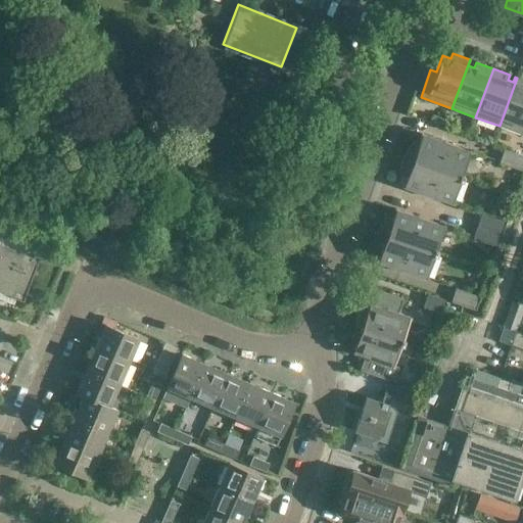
[(522,80),(517,78),(500,126),(522,135),(522,133),(522,80)]
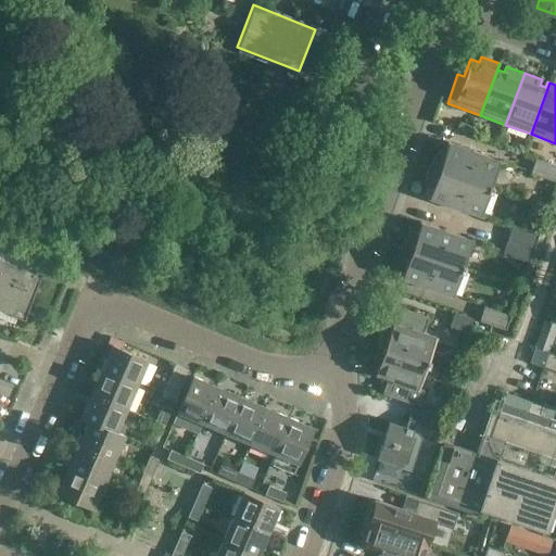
[(456,130),(471,137),(475,128),(458,123),(456,130)]
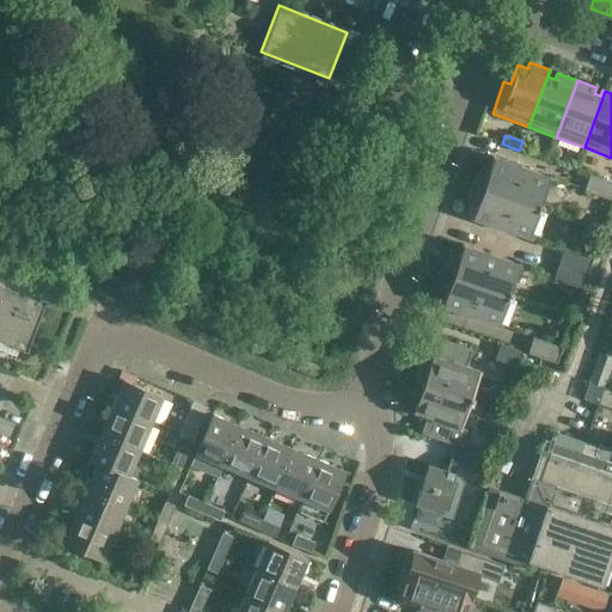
[(472,184),(542,208),(543,203),(542,202),(550,176),(493,157),(489,167),(483,165),(477,175),(472,184)]
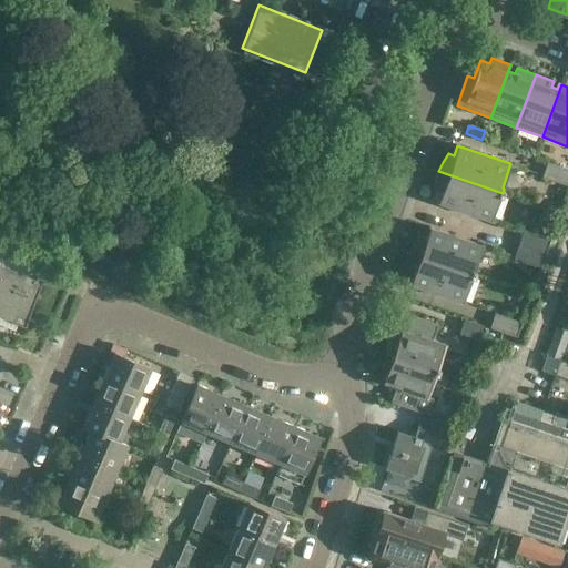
[(541,176),(567,185),(567,169),(547,162),(541,176)]
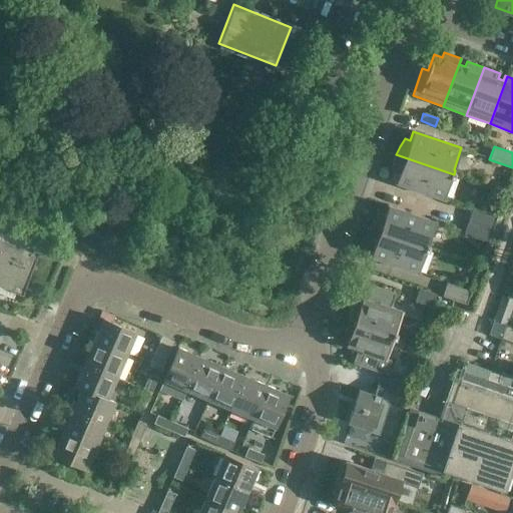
[(454,174),(396,154),(394,162),(394,171),(399,172),(396,182),(444,198),(452,175),(453,176),(454,174)]
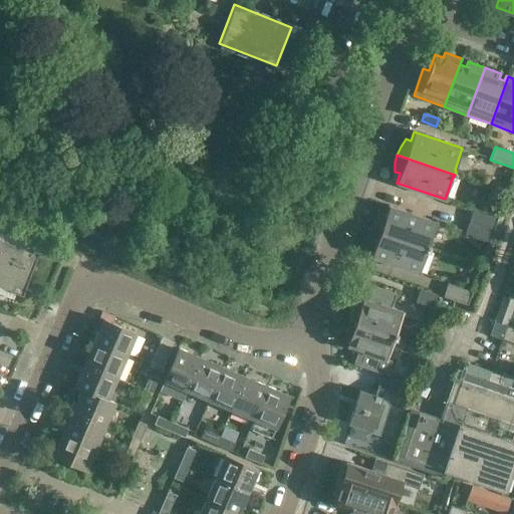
[(371,228),(429,248),(430,245),(429,244),(437,222),(389,205),(386,214),(379,212),(373,223),(371,228)]
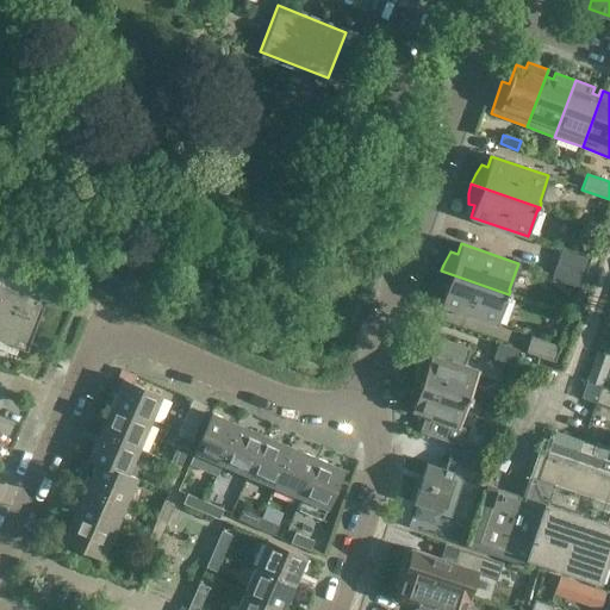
[(556,262),(585,272),(591,256),(562,247),(556,262)]
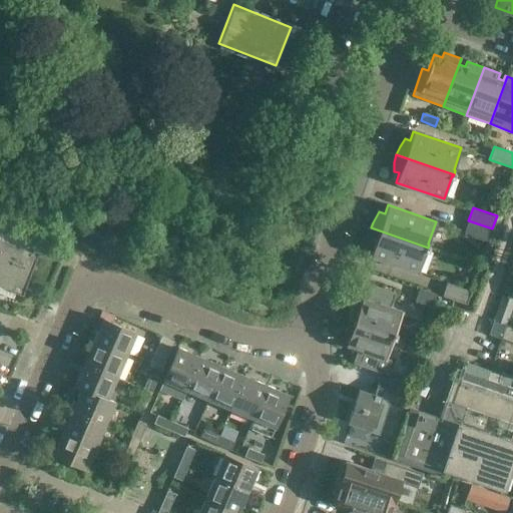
[(492,228),(468,220),(464,232),(488,241),(492,228)]
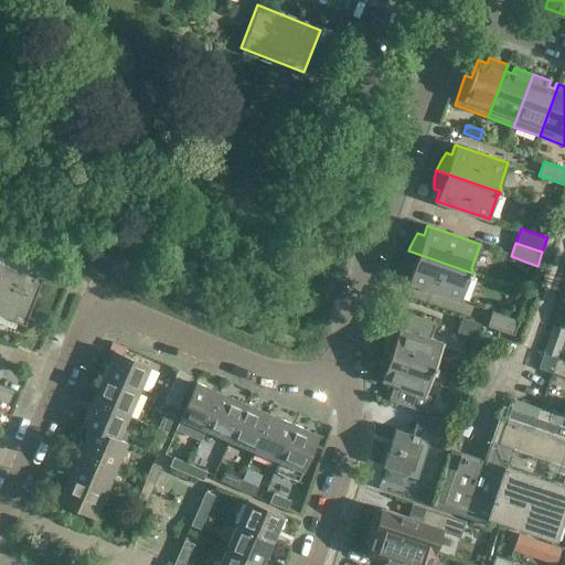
[(471,273),(408,251),(406,257),(405,269),(411,272),(407,281),(460,299),(469,275),(470,276),(471,273)]
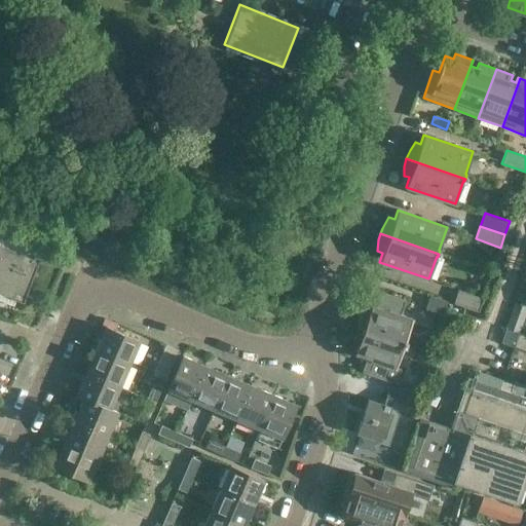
[(0,293),(23,302),(39,259),(0,242),(0,293)]
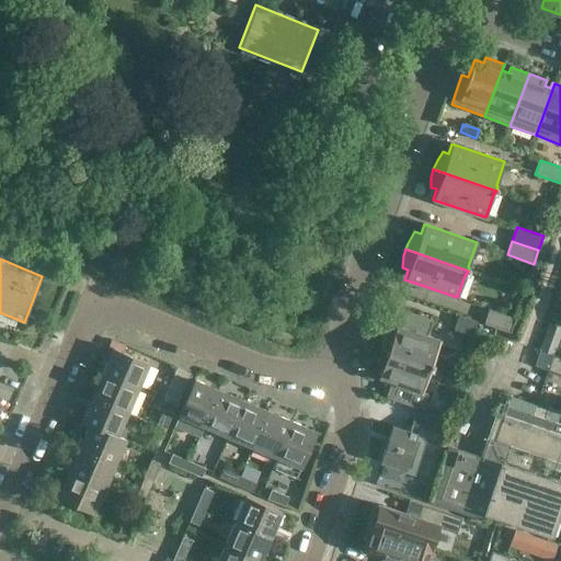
[(381,351),(433,367),(434,364),(432,364),(441,340),(427,335),(433,321),(397,308),(381,351)]
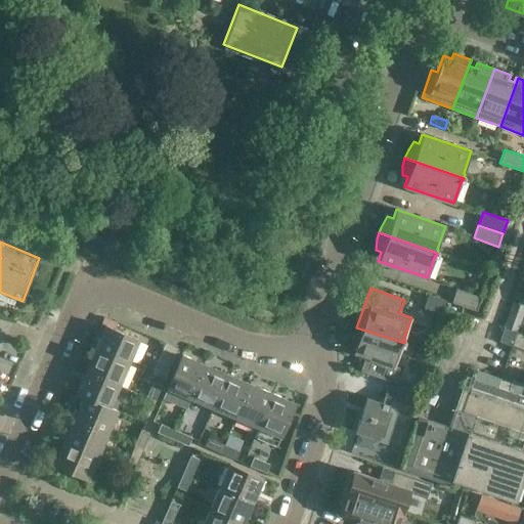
[(451,302),(476,310),(481,297),(456,289),(451,302)]
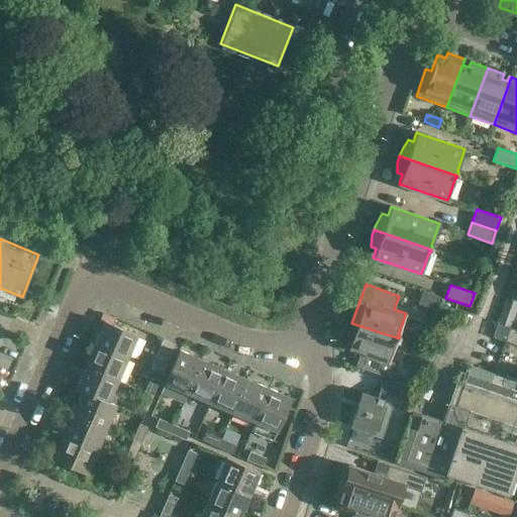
[(423,291),(419,305),(434,310),(439,296),(423,291)]
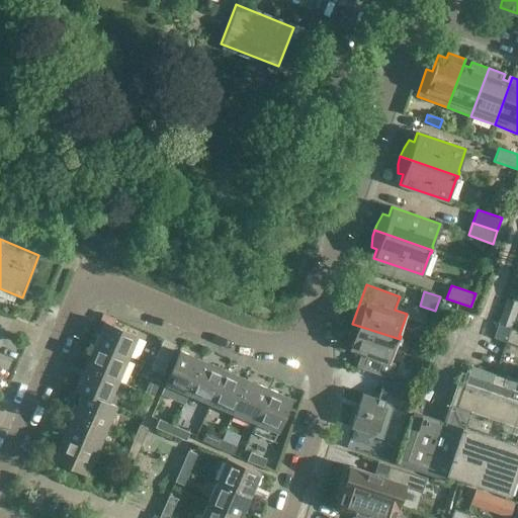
[(497,323),(510,328),(517,307),(517,303),(506,298),(497,323)]
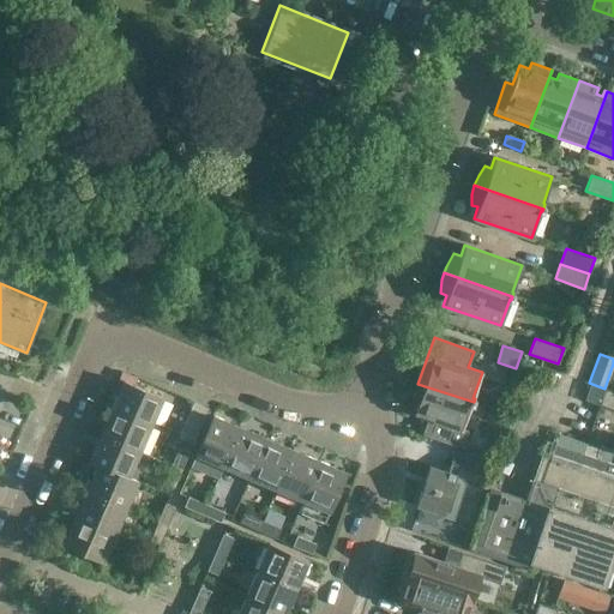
[(112,409),(151,426),(163,399),(124,381),(112,409)]
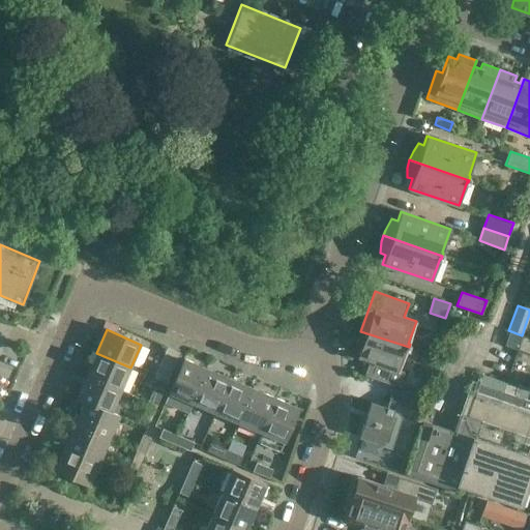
[(409,347),(360,331),(355,347),(360,349),(357,357),(370,361),(364,376),(400,388),(405,372),(400,371),(406,350),(408,350),(409,347)]
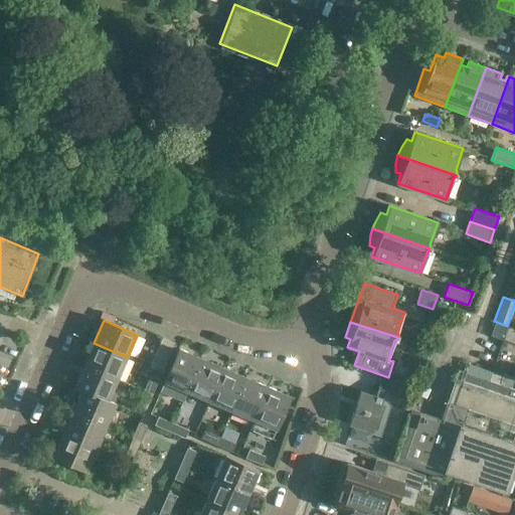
[(503,340),(514,344),(514,329),(507,327),(503,340)]
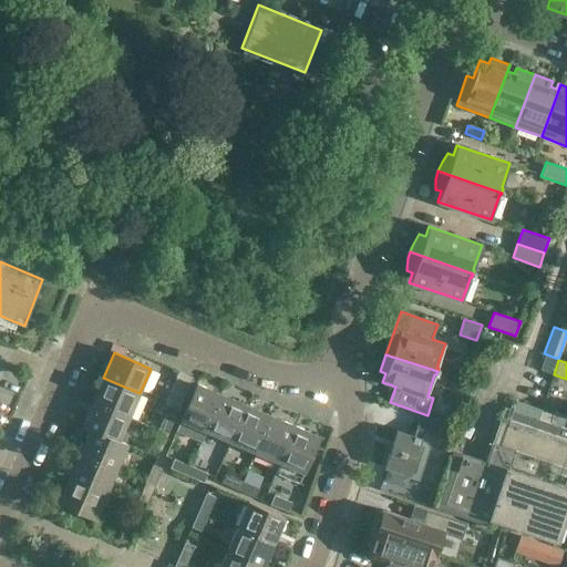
[(140,393),(103,378),(92,402),(129,418),(140,393)]
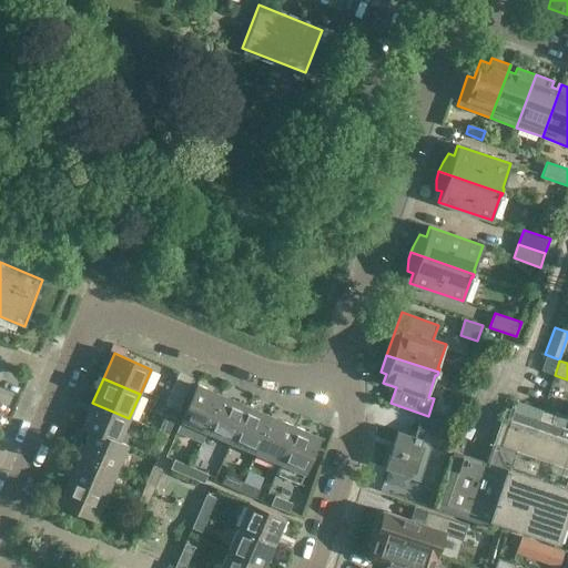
[(165,404),(178,409),(189,385),(176,379),(165,404)]
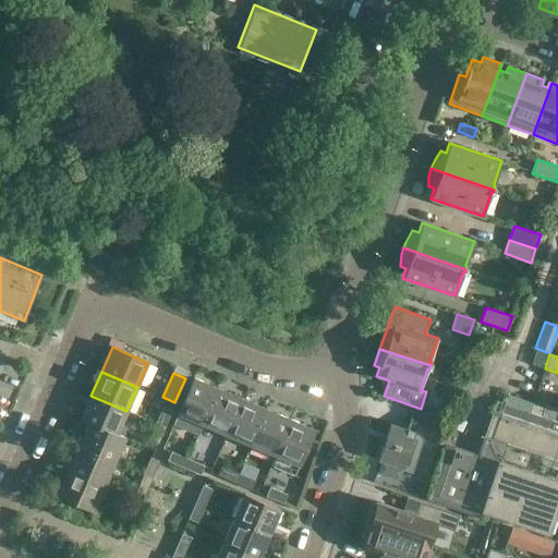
[(198,435),(203,425),(218,389),(194,378),(173,424),(198,435)]
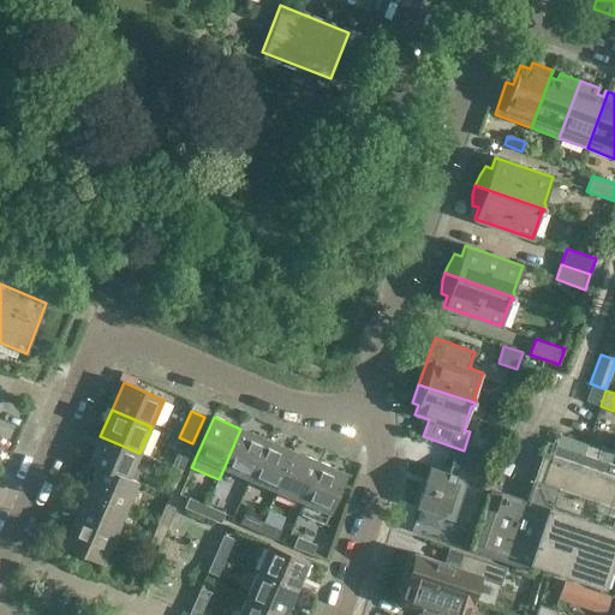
[(240,429),(224,469),(250,479),(267,440),(240,429)]
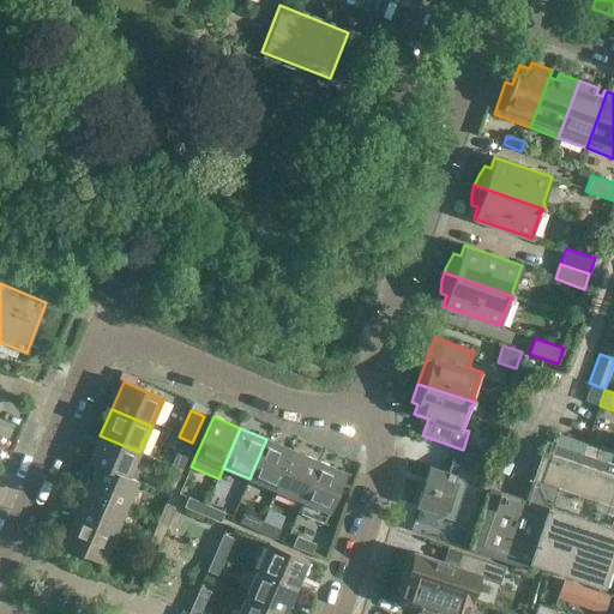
[(608,572),(613,559),(612,559),(613,552),(613,464),(608,463),(612,451),(599,446),(597,449),(585,445),(587,444),(558,434),(557,439),(552,438),(547,452),(542,451),(525,500),(491,488),(469,549),(529,570),(531,563),(603,587),(608,572)]
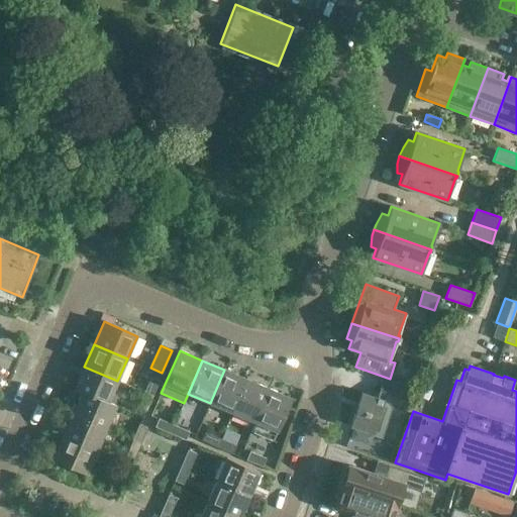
[(83,391),(116,406),(116,405),(115,405),(119,396),(112,393),(117,381),(84,367),(75,389),(82,392),(83,391)]
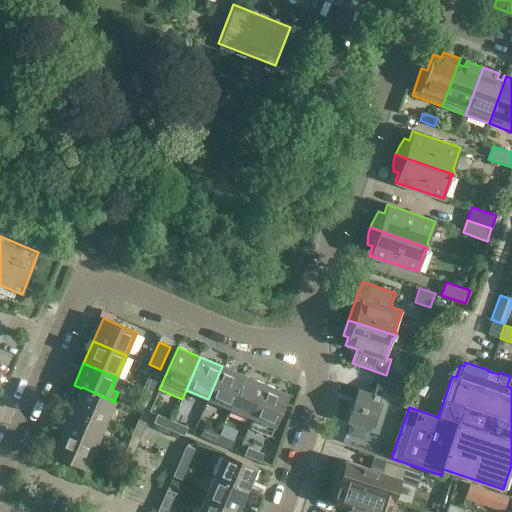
[(208,399),(230,409),(244,376),(222,366),(208,399)]
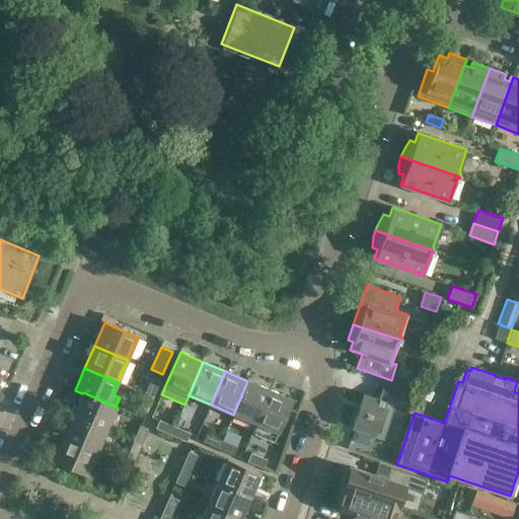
[(145,394),(152,398),(159,381),(152,378),(145,394)]
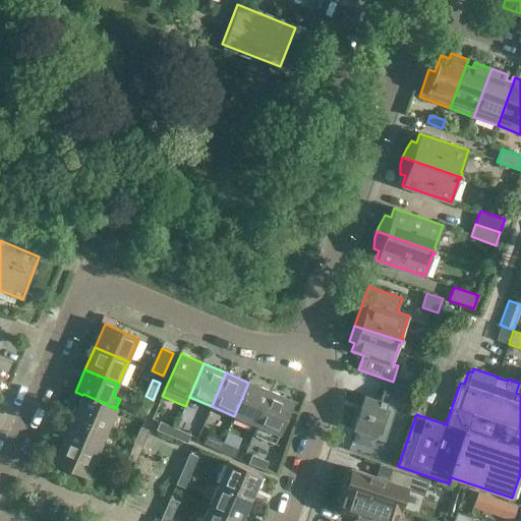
[(380,401),(365,396),(354,430),(378,439),(388,403),(387,403),(390,397),(396,399),(394,406),(406,410),(413,390),(387,381),(380,401)]
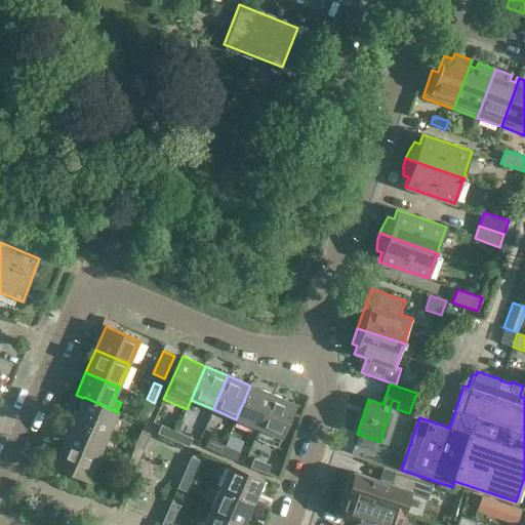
[(236,419),(258,429),(273,396),(250,386),(236,419)]
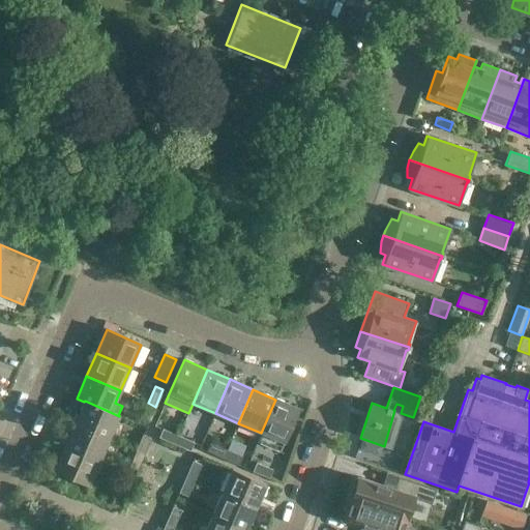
[(275,400),(261,433),(257,443),(281,453),(299,409),(275,400)]
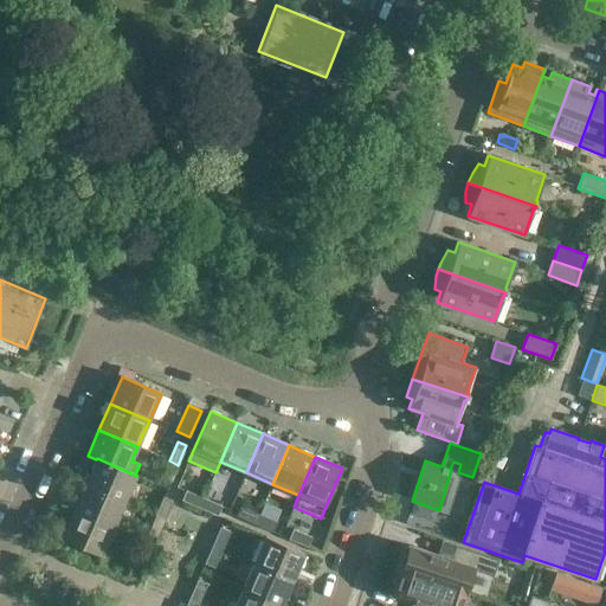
[(84,485),(124,503),(136,476),(97,458),(96,459),(84,485)]
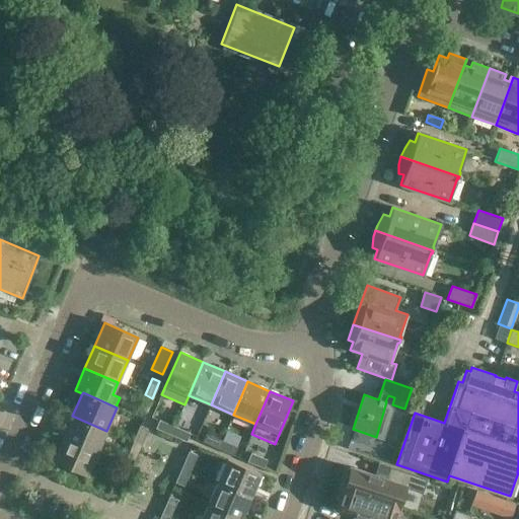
[(152,398),(145,394),(139,409),(146,412),(152,398)]
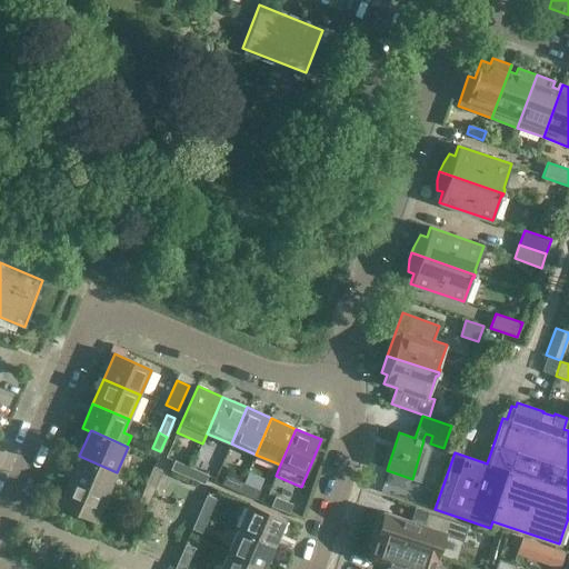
[(79,456),(68,480),(106,497),(117,472),(79,456)]
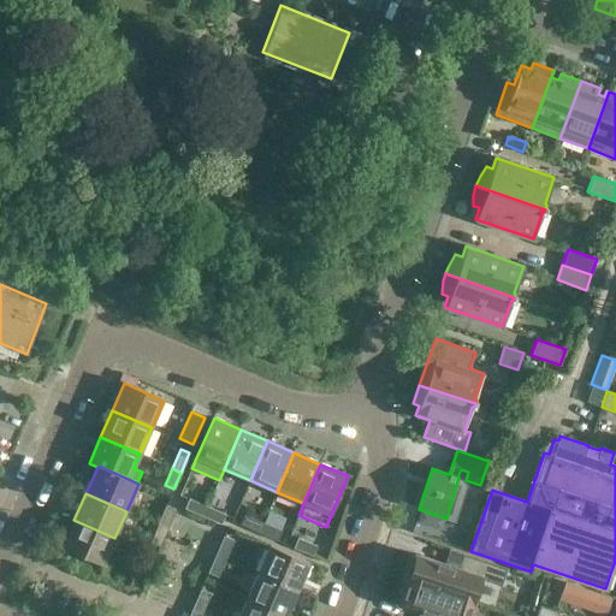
[(184,508),(205,516),(208,508),(189,499),(184,508)]
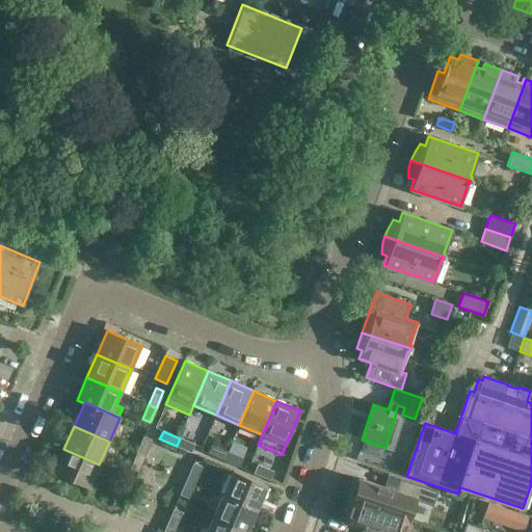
[(136,453),(144,457),(152,441),(143,436),(136,453)]
